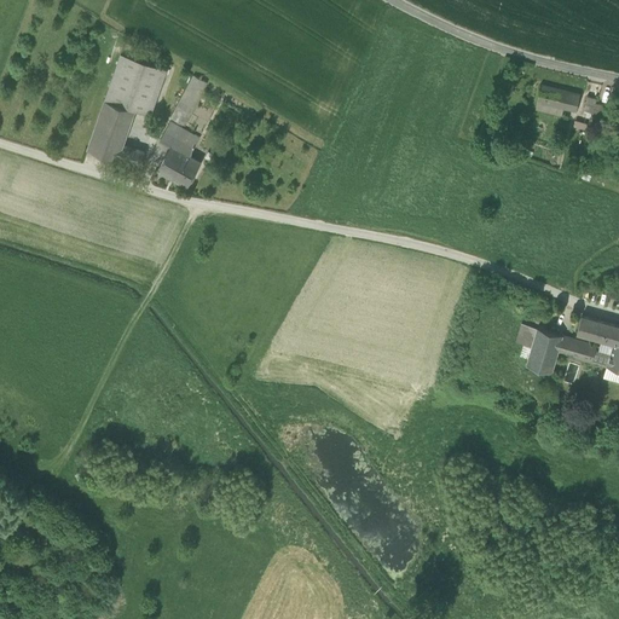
[(105,98),(151,115),(167,69),(140,59),(144,51),(125,44),(121,53),(105,98)]
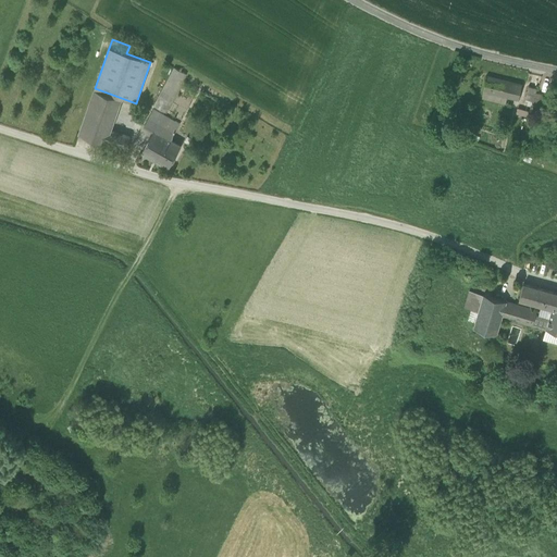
[(153,107),(165,113),(187,75),(174,67),(153,107)]
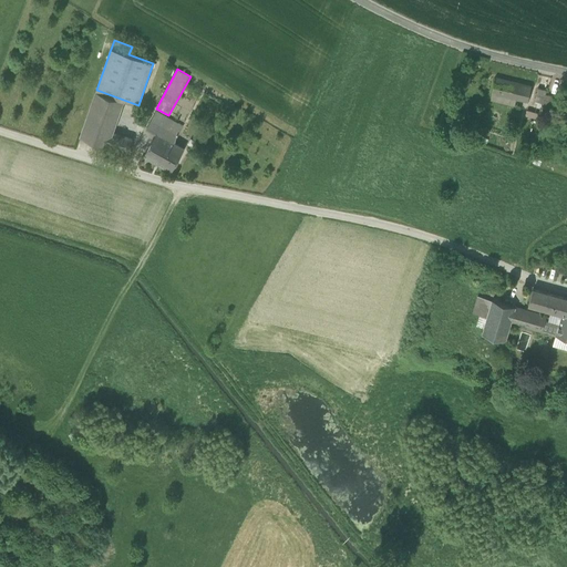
[(492,93),(493,93),(516,99),(528,101),(532,86),(495,78),(492,93)]
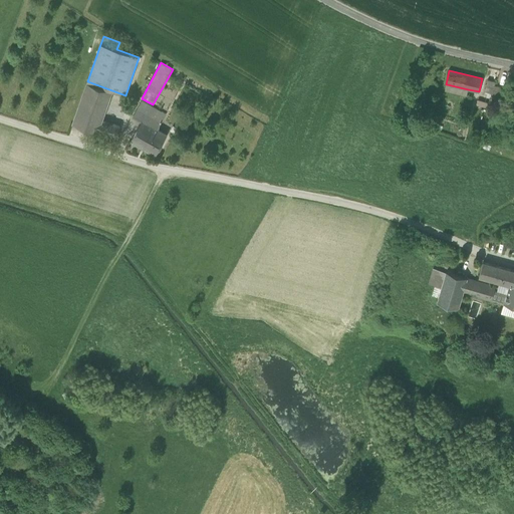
[(485,91),(493,93),(495,85),(496,81),(488,79),(485,91)]
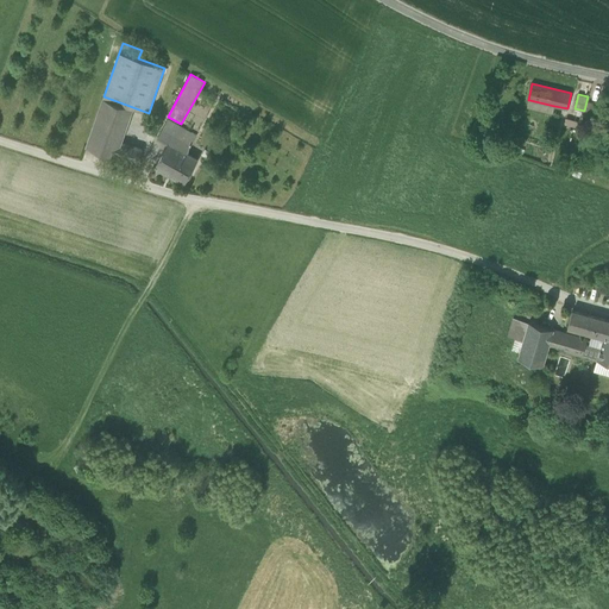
[(143,150),(121,143),(133,107),(104,98),(86,146),(117,156),(138,163),(143,150)]
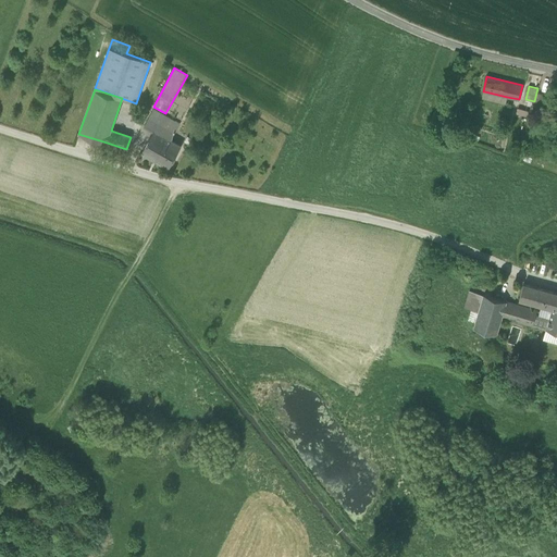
[(506,103),(507,97),(484,91),(482,98),(506,103)]
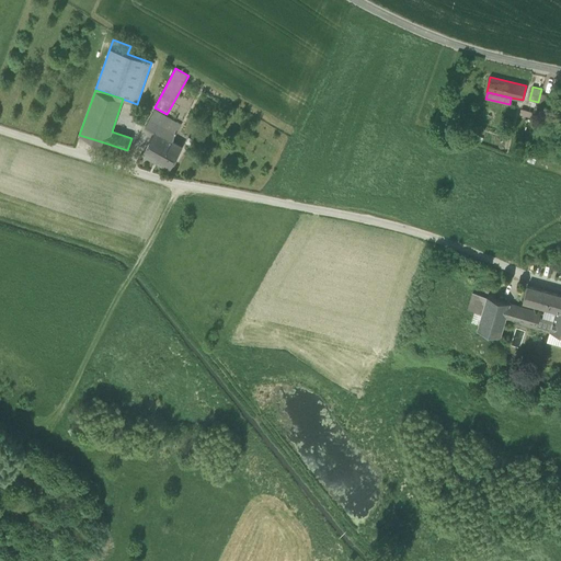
[(538,102),(540,102),(553,105),(556,96),(540,93),(538,102)]
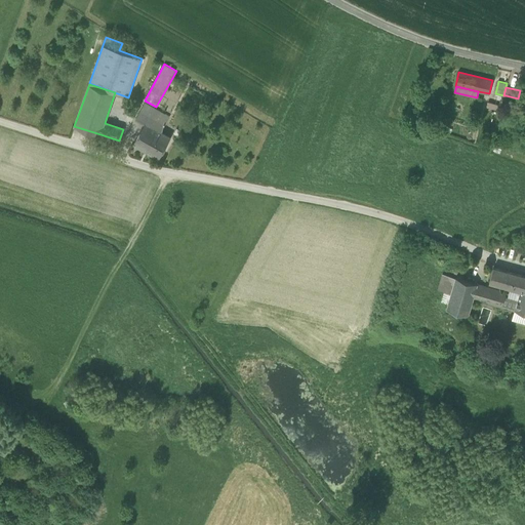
[(135,118),(138,120),(148,106),(145,104),(135,118)]
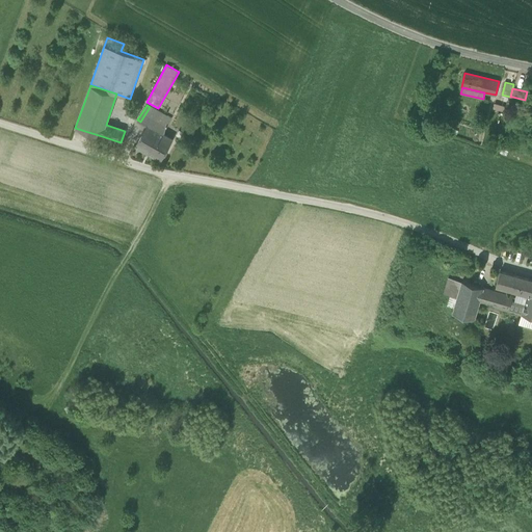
[(147,125),(163,133),(168,124),(165,122),(168,117),(150,107),(140,122),(147,125)]
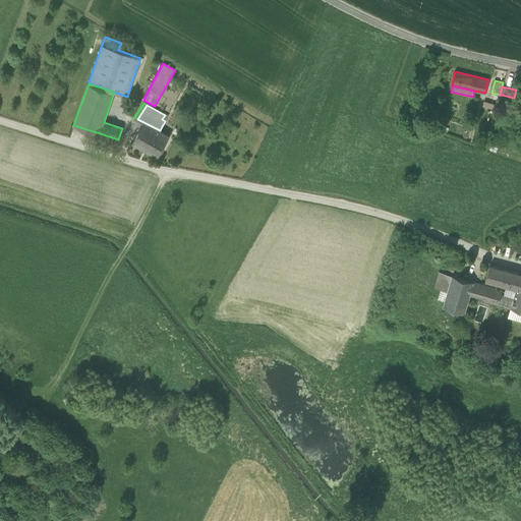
[(132,142),(158,158),(170,136),(160,130),(143,122),(132,142)]
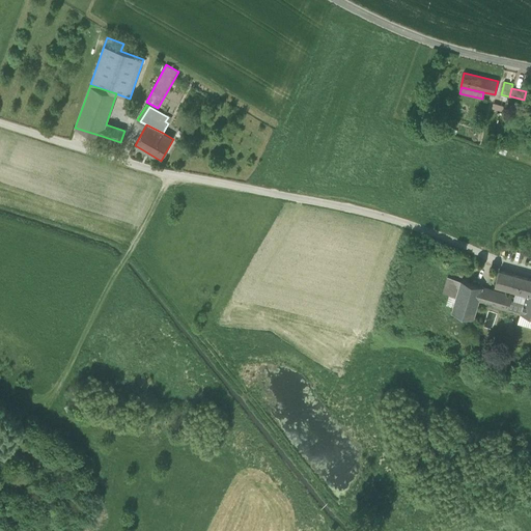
[(530,279),(499,271),(495,285),(515,290),(527,294),(525,300),(524,304),(521,313),(522,313),(530,315),(530,279)]
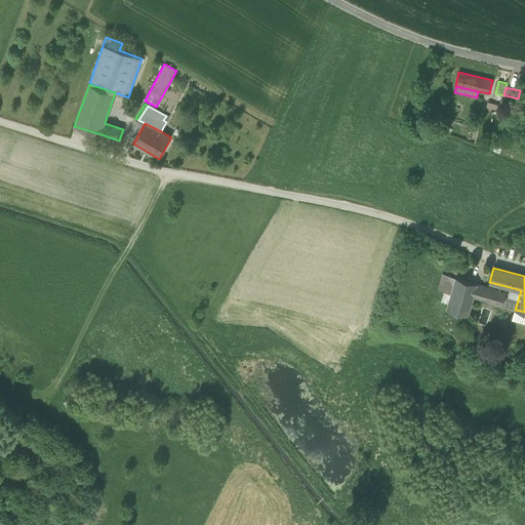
[(446,309),(455,278),(444,274),(435,306),(446,309)]
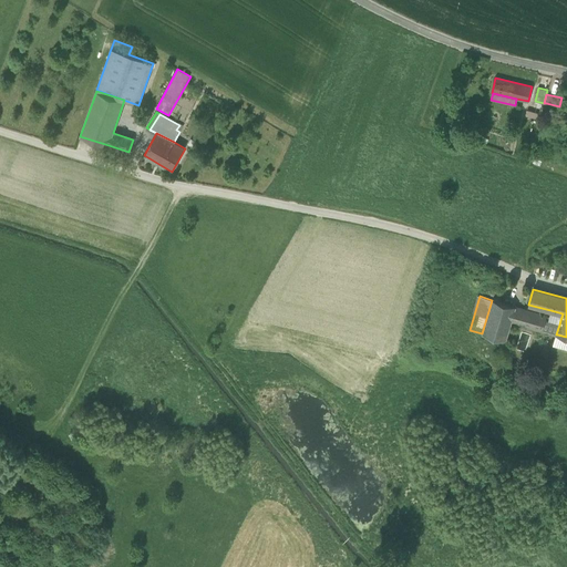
[(505,341),(512,322),(515,308),(516,307),(492,300),(482,333),(505,341)]
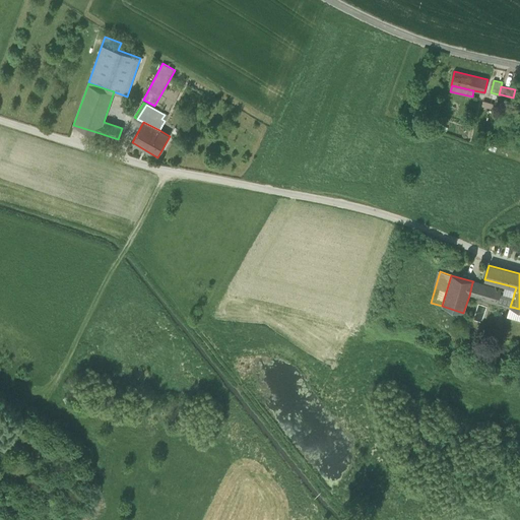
[(500,289),(472,282),(469,296),(496,303),(499,294),(500,289)]
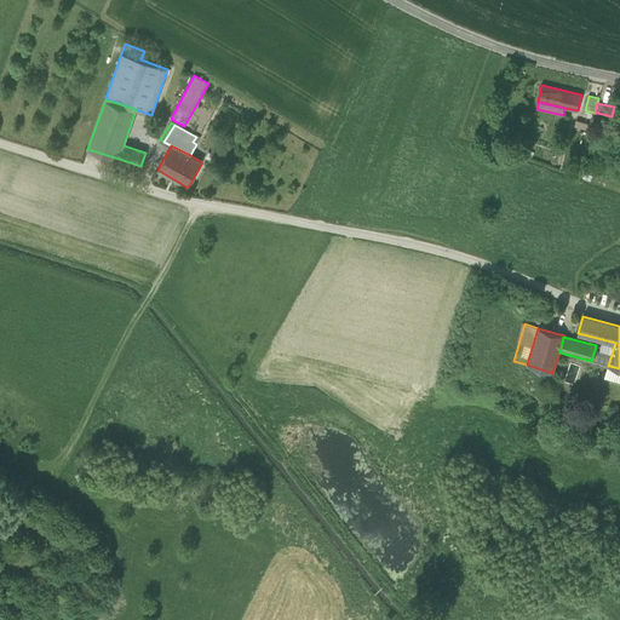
[(601,346),(613,350),(615,343),(602,339),(601,346)]
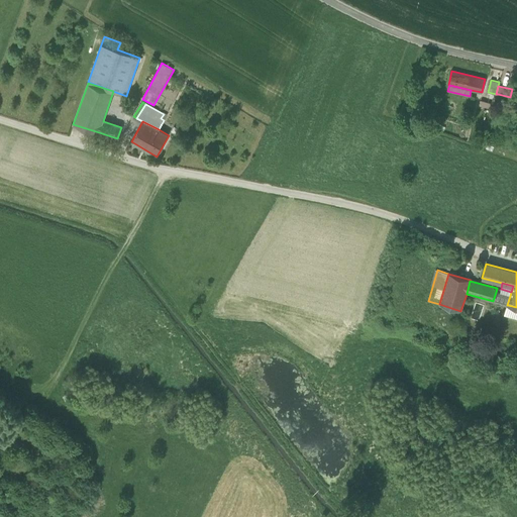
[(510,296),(496,292),(493,301),(507,305),(510,296)]
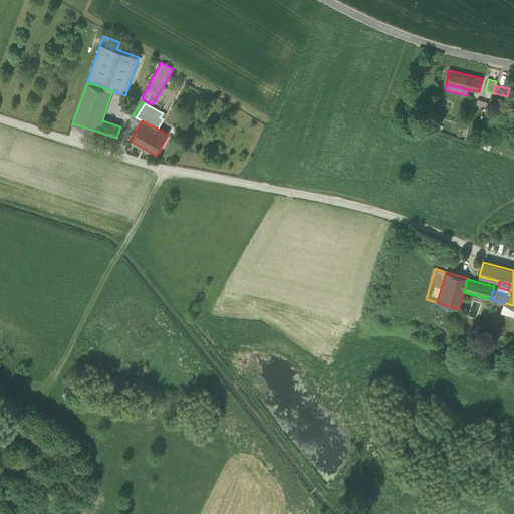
[(513,305),(505,303),(502,312),(513,315),(513,305)]
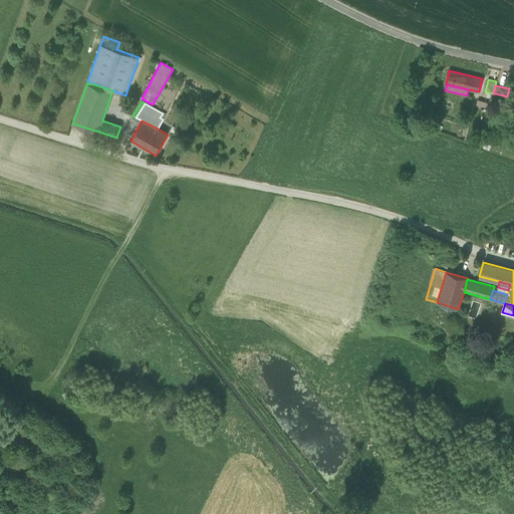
All buildings are outlined.
